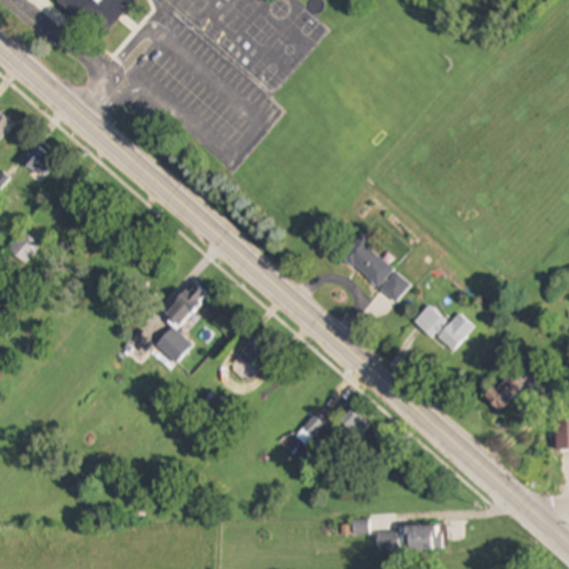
[(57,0),(102,38),(133,0),(57,0)]
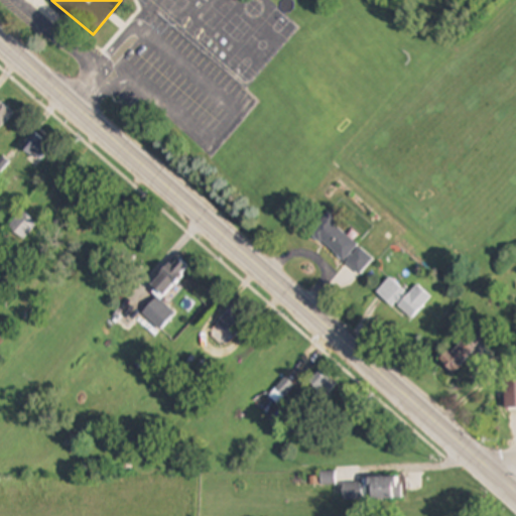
[(0,126),(13,113),(0,100),(0,126)]
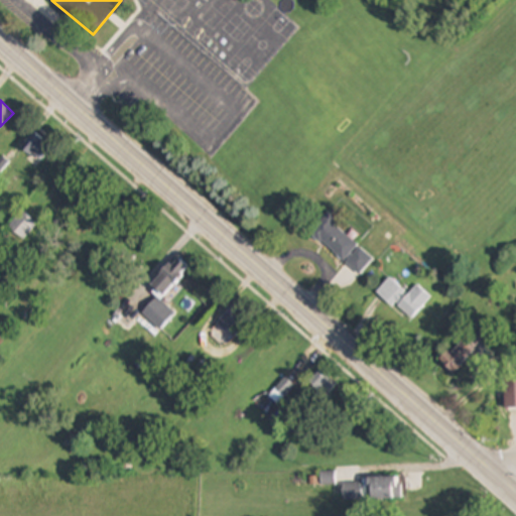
[(38,163),(52,146),(37,135),(24,151),(38,163)]
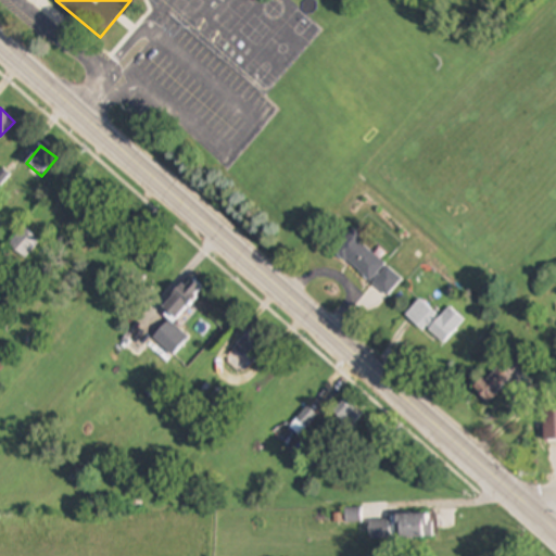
[(26,260),(41,242),(25,228),(10,244),(26,260)]
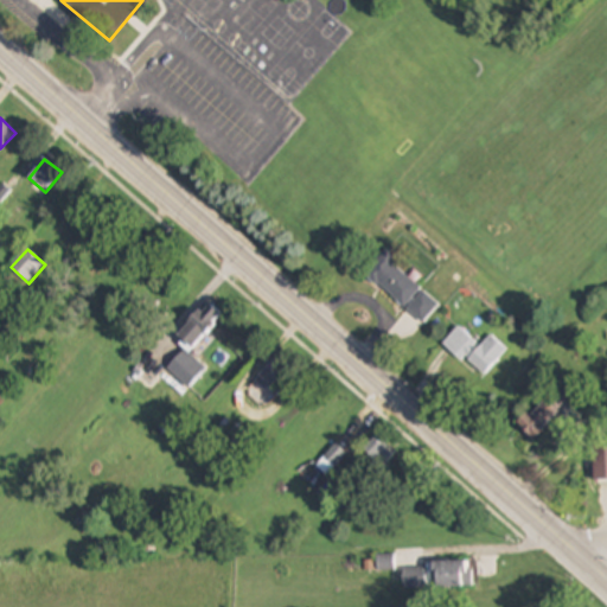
[(364,274),(404,307),(422,287),(382,254),(364,274)]
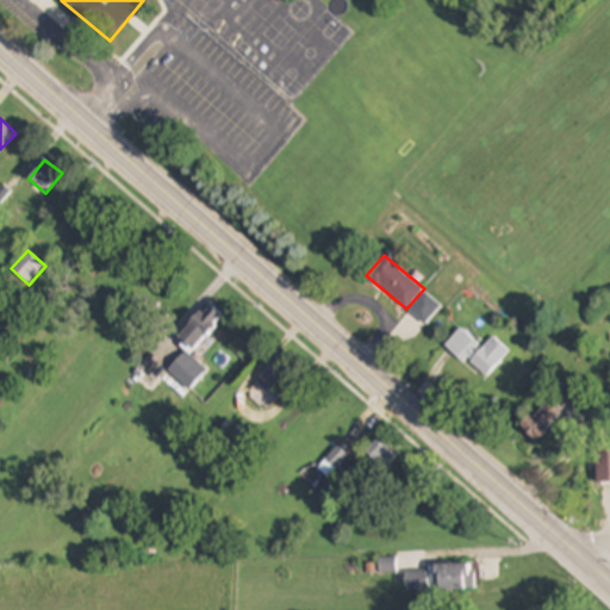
[(409,311),(425,324),(441,305),(424,292),(409,311)]
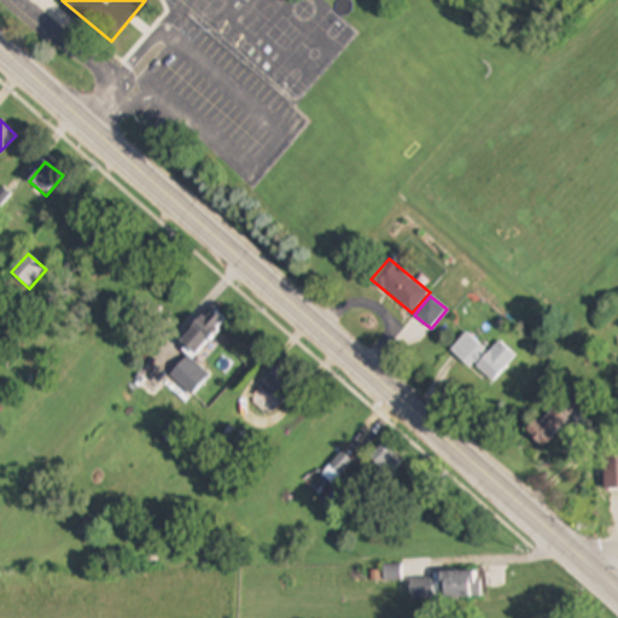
[(228,325),(216,310),(182,336),(193,350),(228,325)]
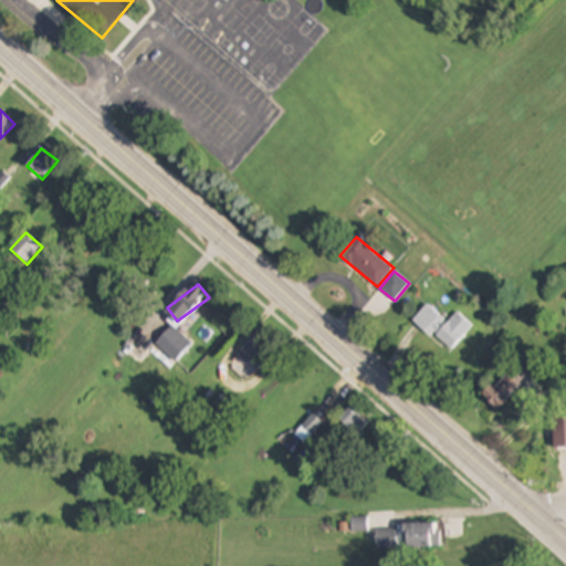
[(473,325),(457,312),(448,322),(427,304),(413,321),(450,352),(473,325)]
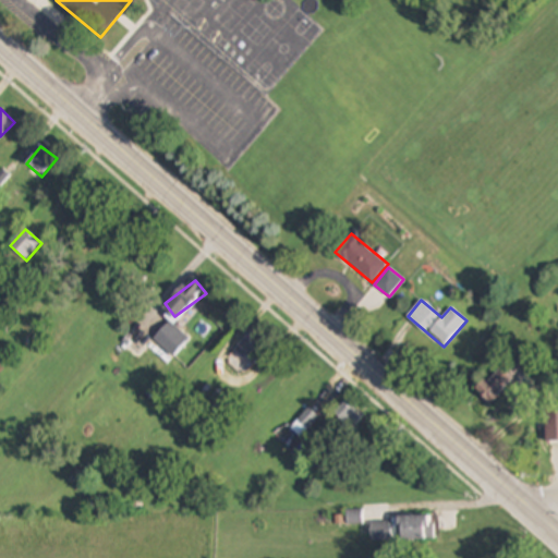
[(190,339),(170,322),(155,338),(174,356),(190,339)]
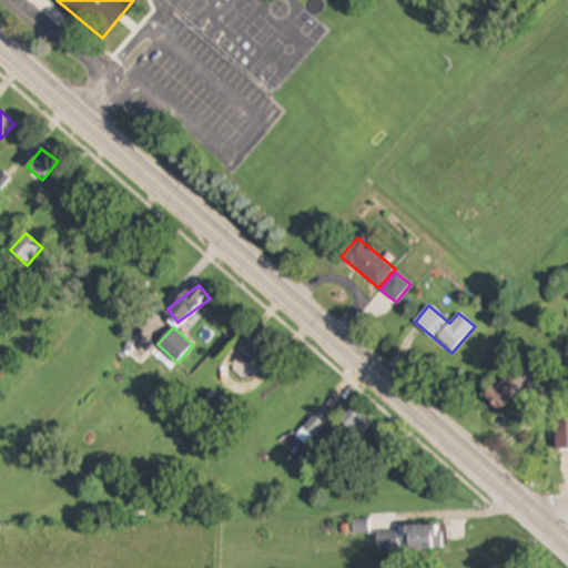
[(486,397),(500,412),(534,378),(519,364),(486,397)]
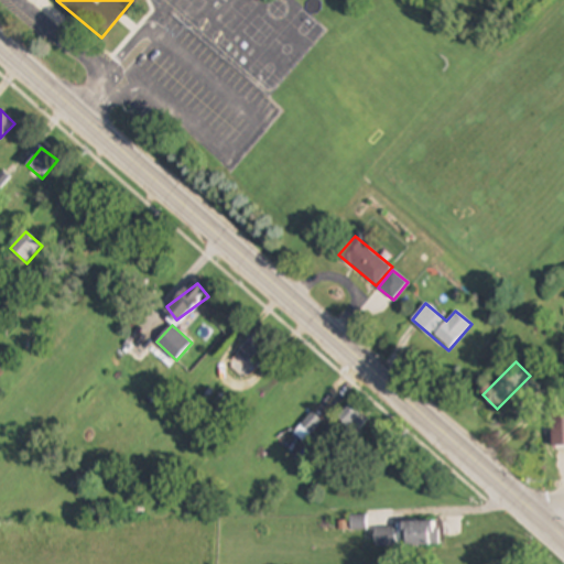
[(339,419),(356,435),(369,422),(351,405),(339,419)]
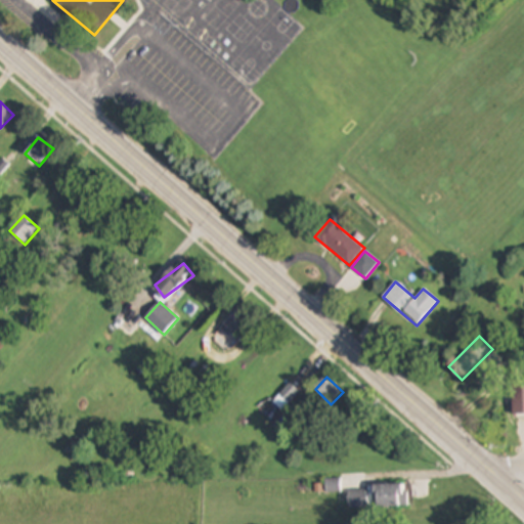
[(273,401),(282,410),(300,392),(291,383),(273,401)]
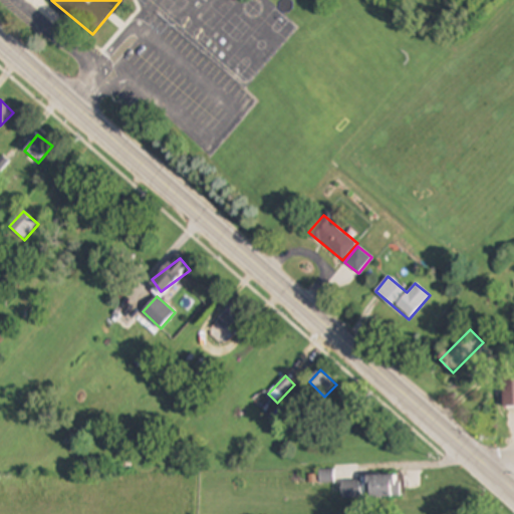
[(399,497),(399,475),(364,475),(364,497),(399,497)]
